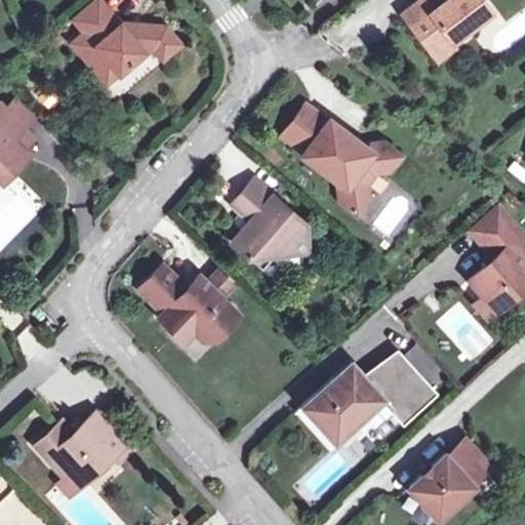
[(89,0),(72,15),(83,28),(106,8),(98,0),(89,0)]
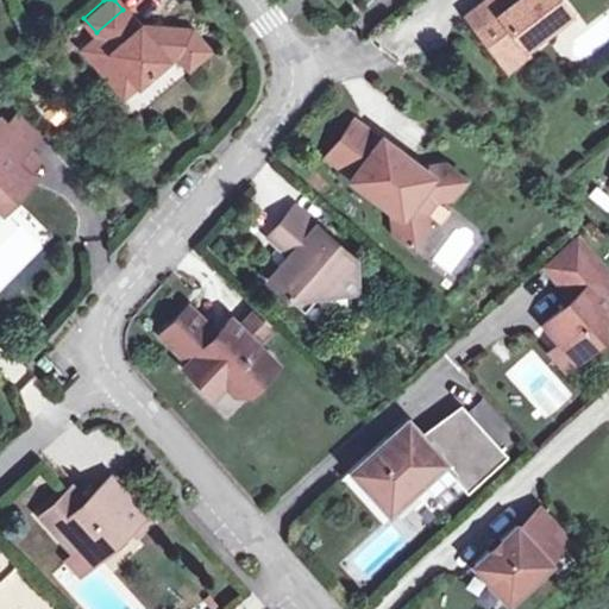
[(477,0),(464,11),(487,41),(502,29),(514,45),(518,43),(566,7),(560,0),(477,0)]
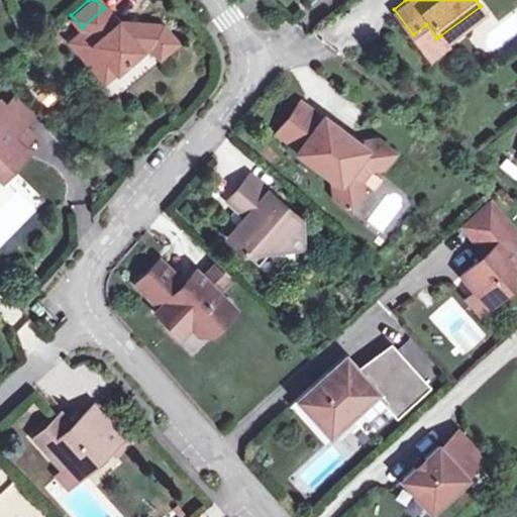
[(82,27),(69,38),(92,66),(104,56),(114,67),(141,43),(148,44),(157,55),(175,39),(160,22),(134,21),(124,29),(115,20),(104,8),(82,27)]
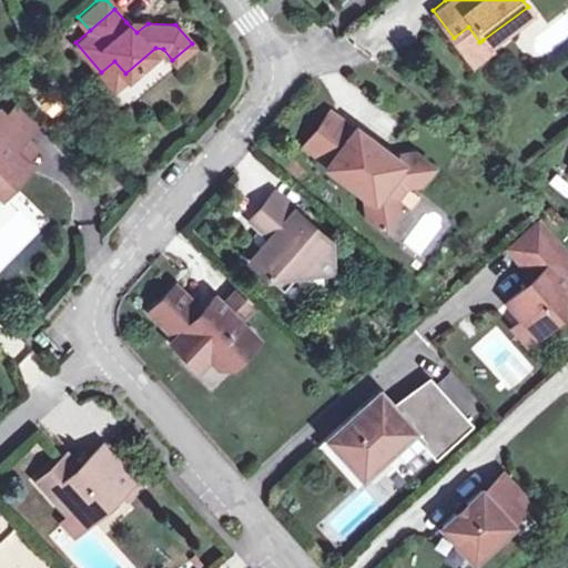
[(137,32),(148,23),(127,22),(137,32)]
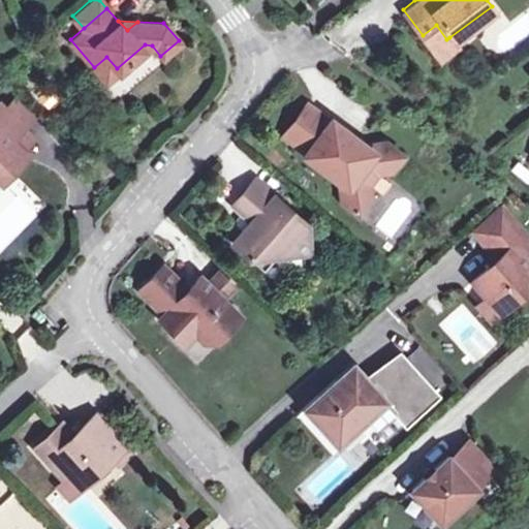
[(436,25),(423,35),(437,54),(450,44),(454,42),(449,37),(446,39),(436,25)]
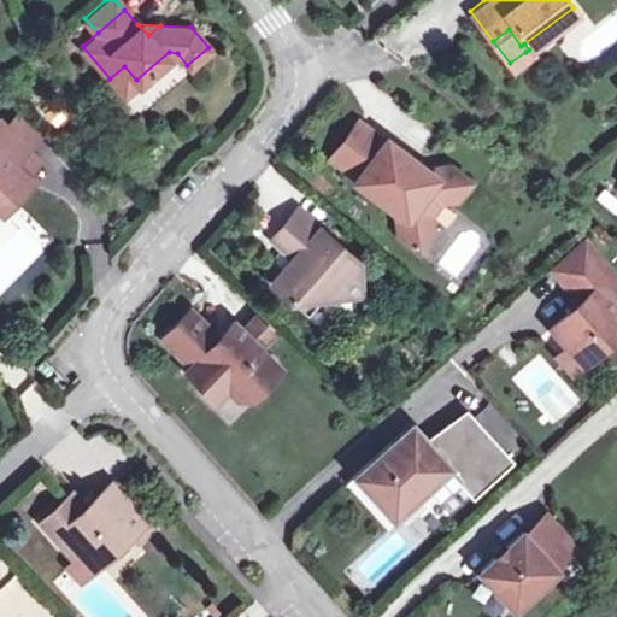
[(124,66),(110,78),(122,93),(136,80),(124,66)]
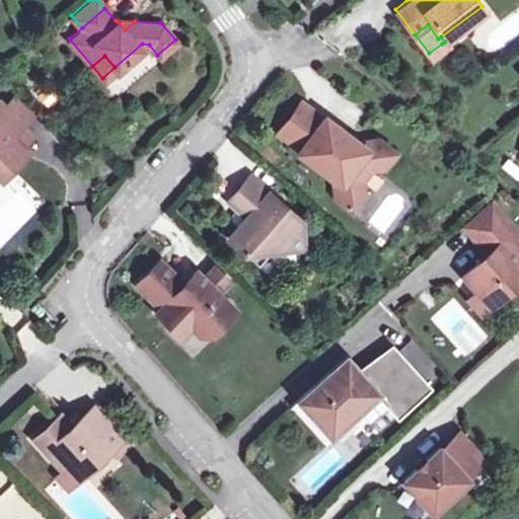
[(13,97),(4,107),(22,125),(31,115),(13,97)]
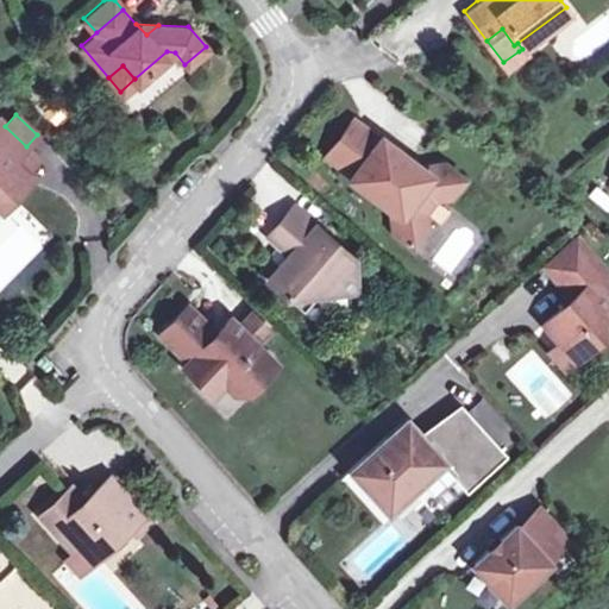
[(327,156),(352,176),(380,139),(353,119),(327,156)]
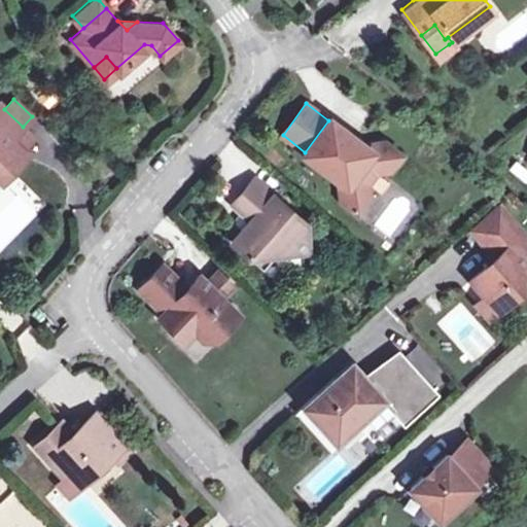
[(0,105),(0,173),(6,167),(11,171),(27,154),(23,149),(11,139),(23,127),(4,109),(0,105)]
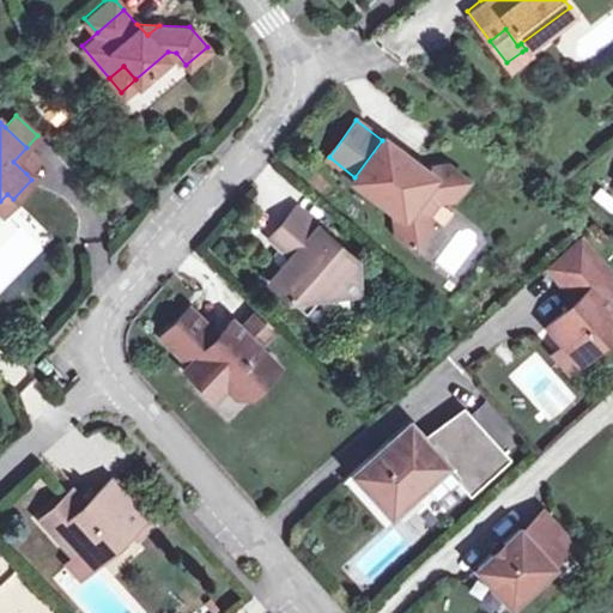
[(354,177),(353,178),(394,210),(398,235),(417,248),(431,230),(429,214),(438,200),(455,198),(450,167),(426,169),(384,139),(382,140),(354,177)]
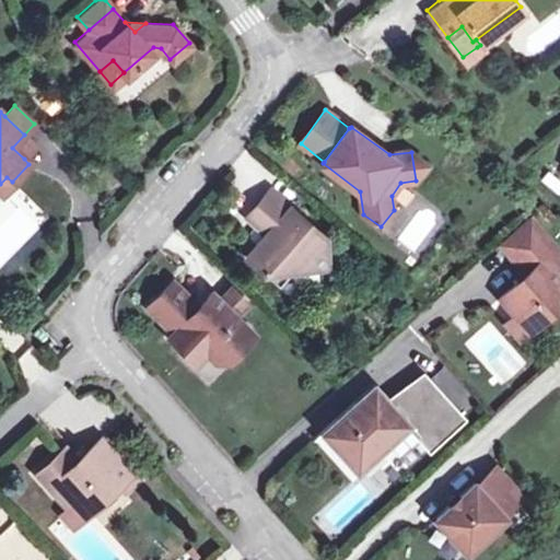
[(24,135),(12,148),(24,159),(36,147),(24,135)]
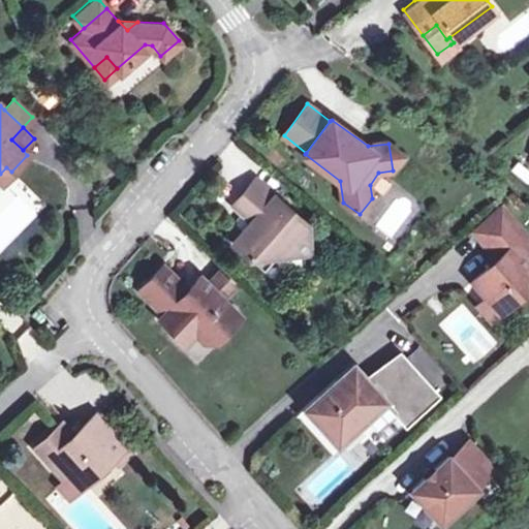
[(405,155),(389,144),(393,170),(405,155)]
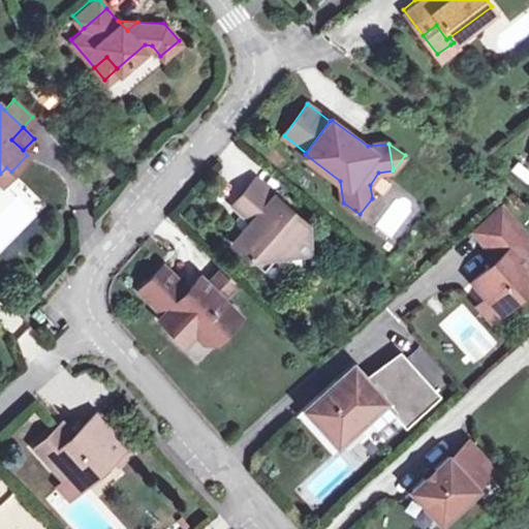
[(231,201),(250,218),(231,240),(248,254),(274,252),(307,250),(306,222),(254,177),(238,195),(231,201)]
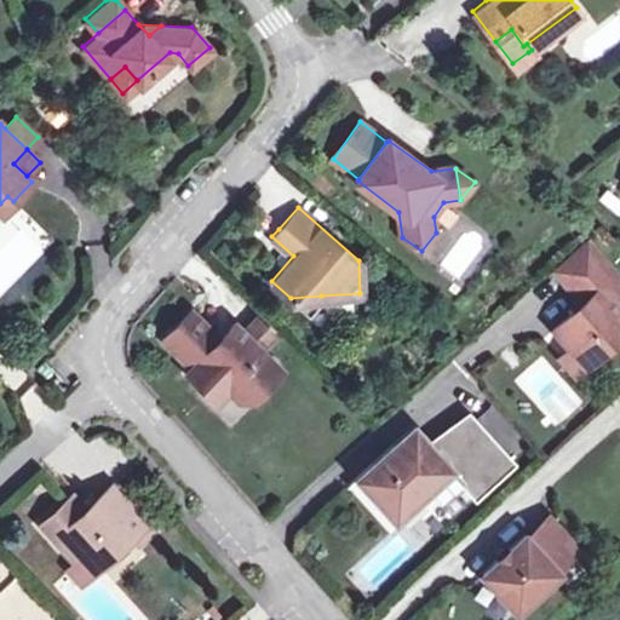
[(600,256),(587,242),(556,270),(567,283),(600,256)]
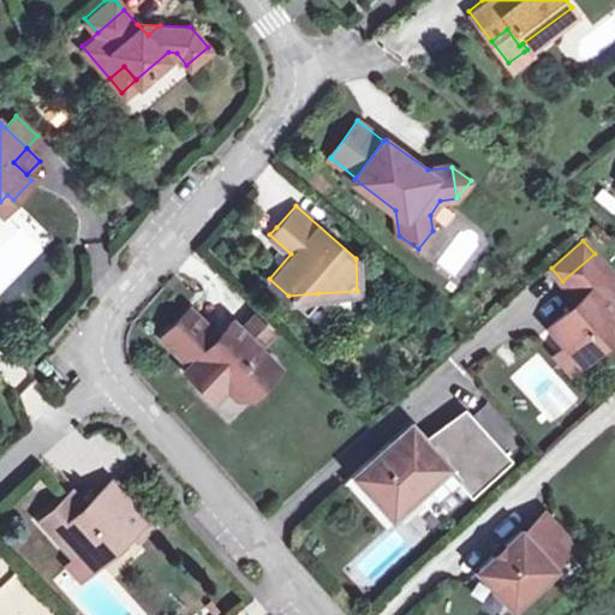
[(595,254),(563,282),(579,299),(550,326),(567,345),(572,350),(593,351),(614,330),(614,291),(610,286),(603,279),(610,272),(595,254)]
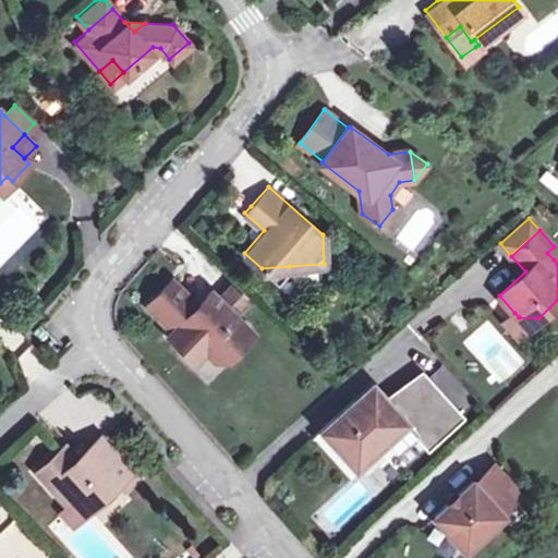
[(557,254),(557,250),(554,246),(547,253),(554,259),(557,254)]
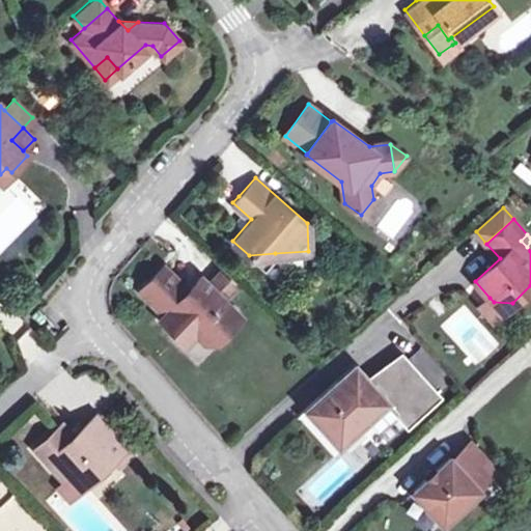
[(275,253),(249,255),(262,267),(275,253)]
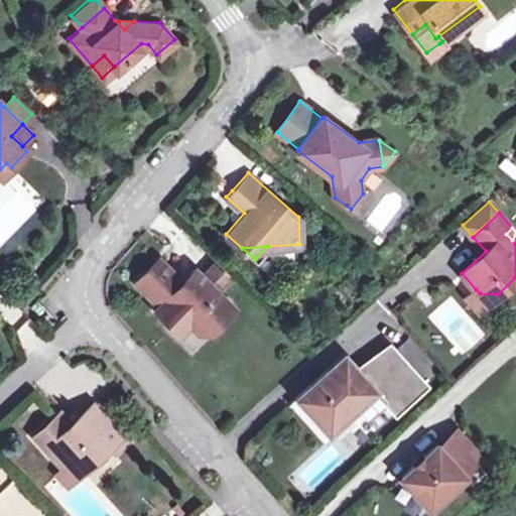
[(156,257),(135,280),(158,303),(154,306),(169,323),(178,313),(187,323),(195,329),(206,329),(231,303),(216,288),(201,274),(194,267),(180,280),(156,257)]
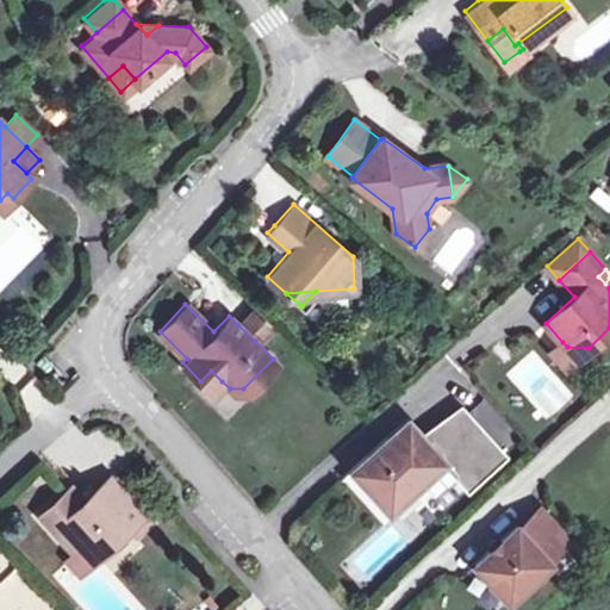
[(250,311),(237,324),(255,341),(267,328),(250,311)]
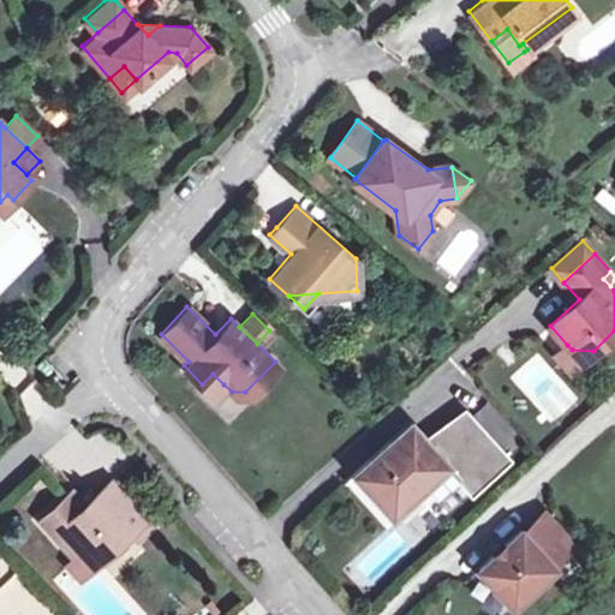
[(572,350),(567,345),(556,353),(572,370),(593,351),(572,350)]
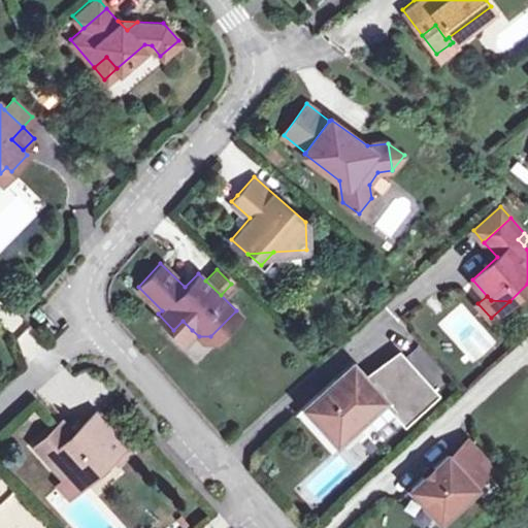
[(183,321),(173,330),(183,339),(192,330),(183,321)]
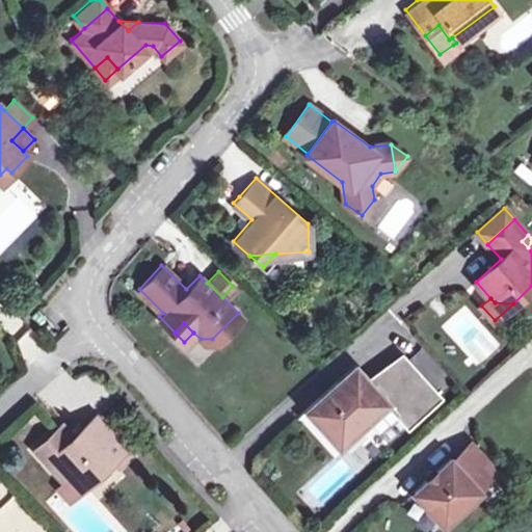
[(413,358),(430,377),(440,369),(423,350),(413,358)]
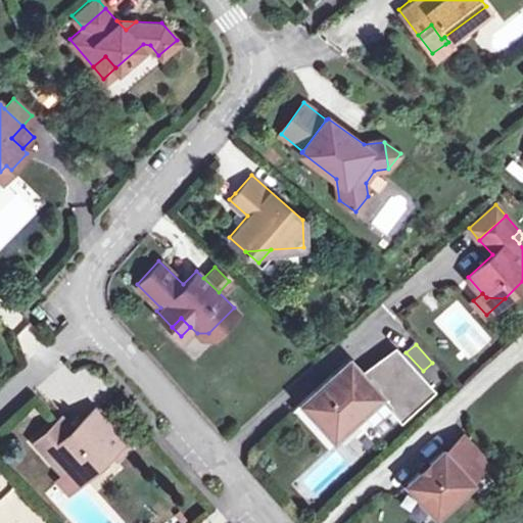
[(337,376),(304,406),(333,437),(357,417),(360,420),(385,398),(405,420),(434,392),(398,353),(370,380),(353,394),(348,389),(337,376)]
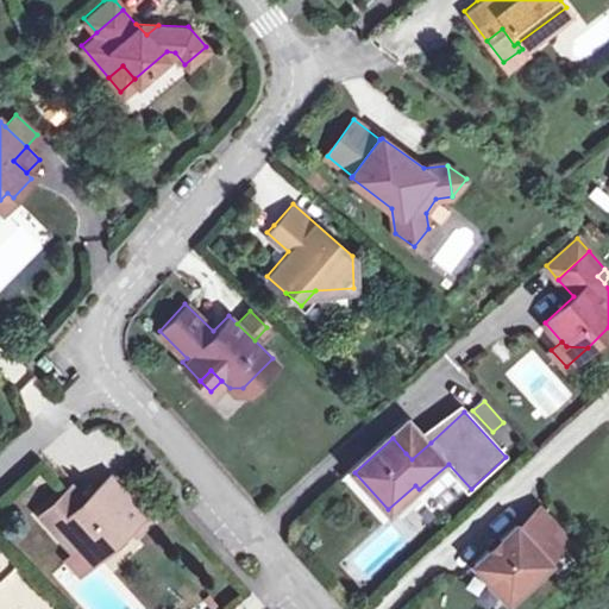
[(393,438),(406,453),(425,437),(412,421),(393,438)]
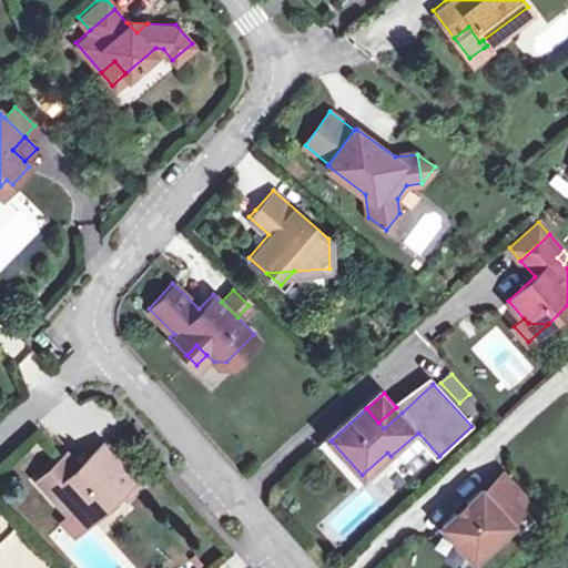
[(378,423),(384,428),(402,413),(396,407),(378,423)]
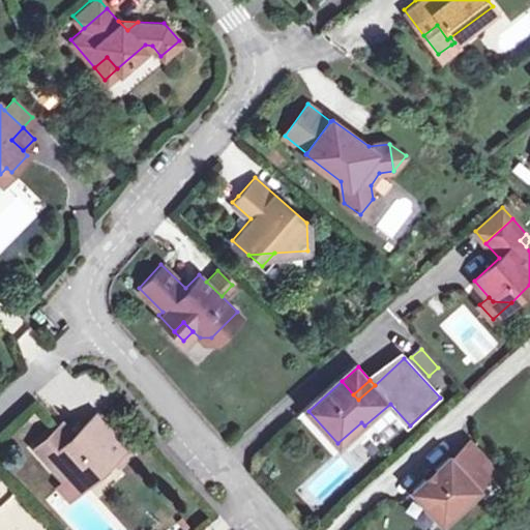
[(61,423),(35,446),(66,480),(76,471),(85,480),(111,457),(117,463),(130,450),(95,413),(71,435),(61,423)]
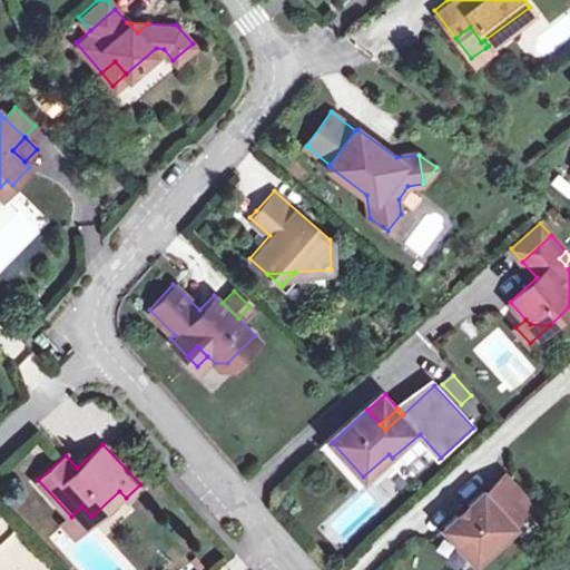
[(532,507),(505,477),(484,495),(512,526),(532,507)]
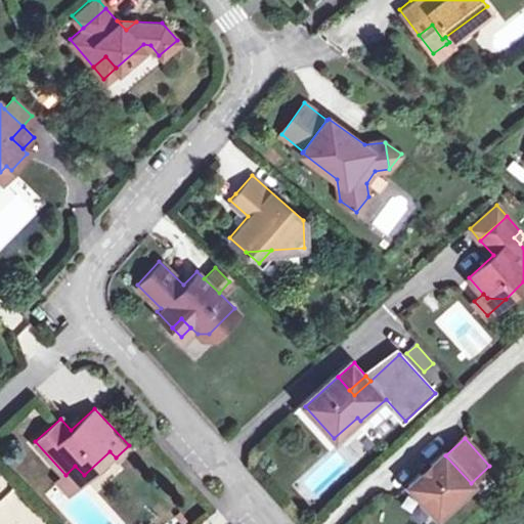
[(407,487),(436,519),(473,485),(471,483),(445,455),(444,453),(407,487)]
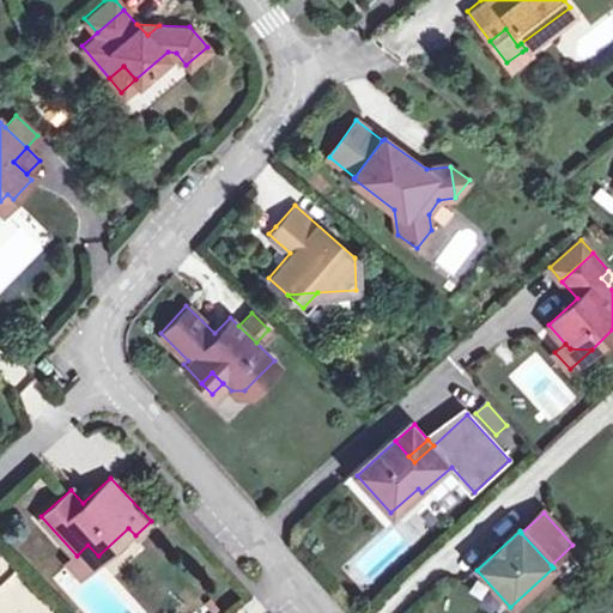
[(54,612),(8,575),(0,584),(0,612),(54,612)]
